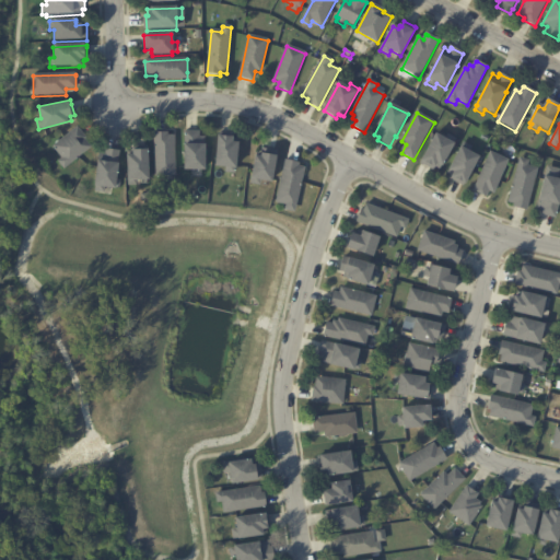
[(80,129),(86,137),(84,139),(91,147),(63,168),(58,161),(62,158),(53,146),(78,126),(80,129)]
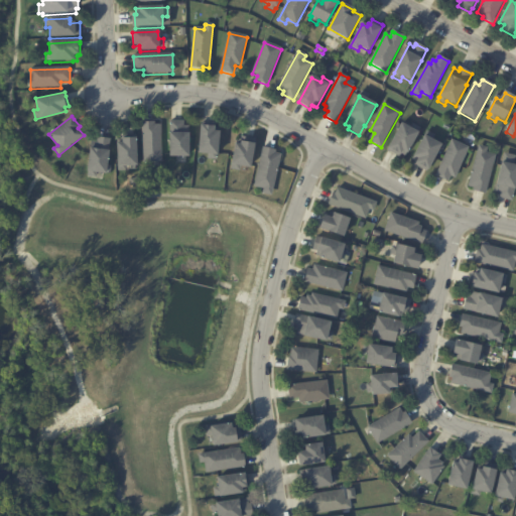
[(160,124),(162,161),(143,161),(142,122),(154,121),(154,124),(160,124)]
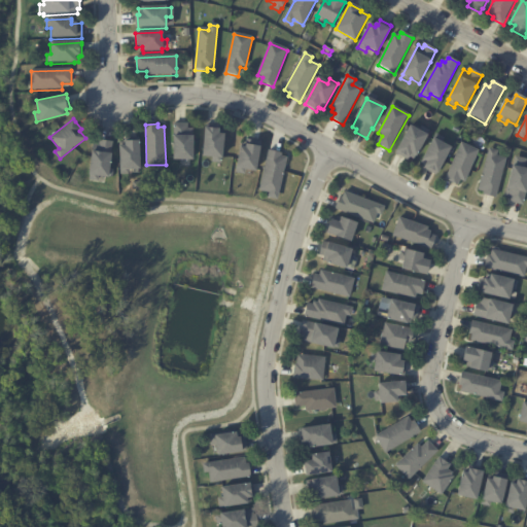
[(189,136),(194,136),(194,160),(174,160),(174,136),(174,125),(188,125),(188,136),(189,136)]
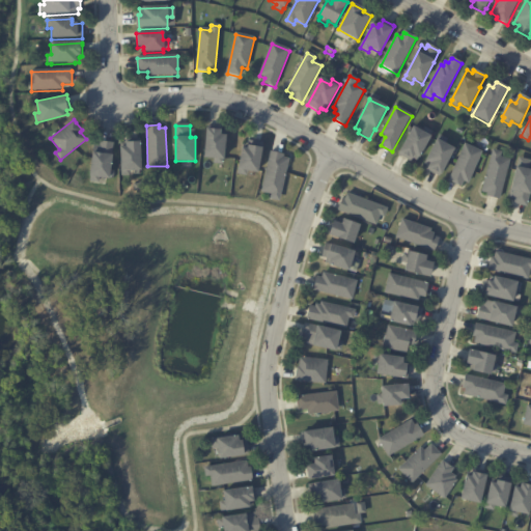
[(208,128),(221,129),(220,134),(225,134),(223,163),(214,163),(215,157),(203,156),(206,127),(208,128)]
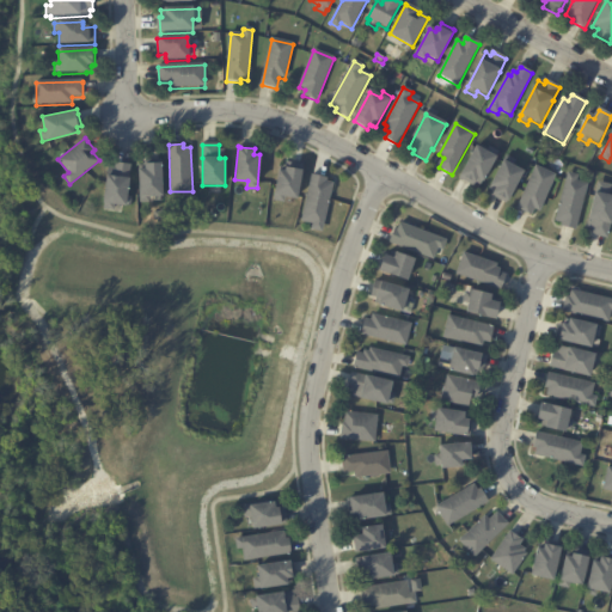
[(477,184),(476,184),(475,188),(460,179),(477,148),(487,154),(490,148),(499,153),(496,159),(482,187),(477,184)]
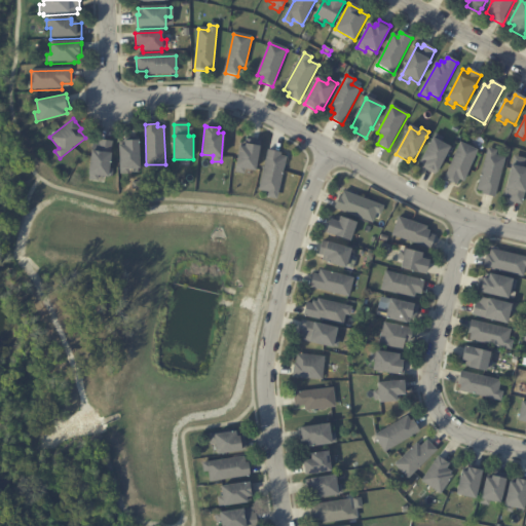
[(450,149),(437,177),(423,170),(425,166),(421,163),(436,136),(443,140),(441,144),(450,149)]
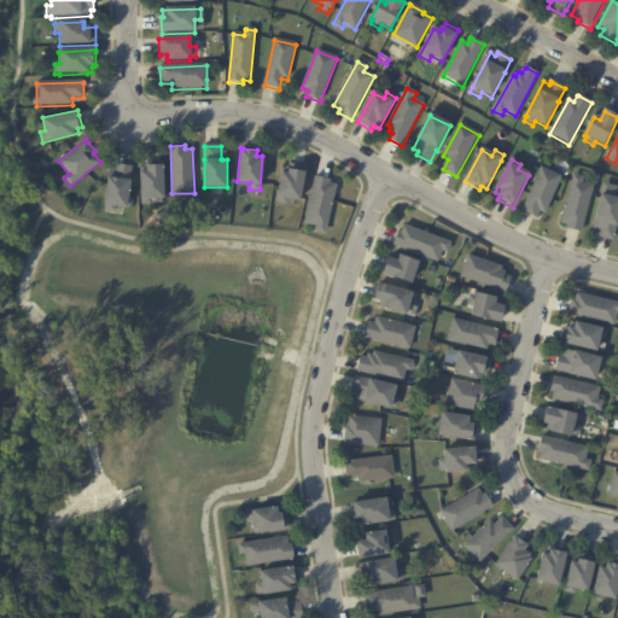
[(118,164),(133,167),(128,197),(134,198),(133,207),(115,204),(115,211),(105,209),(105,204),(103,203),(108,176),(109,176),(110,167),(116,168),(116,163),(118,164)]
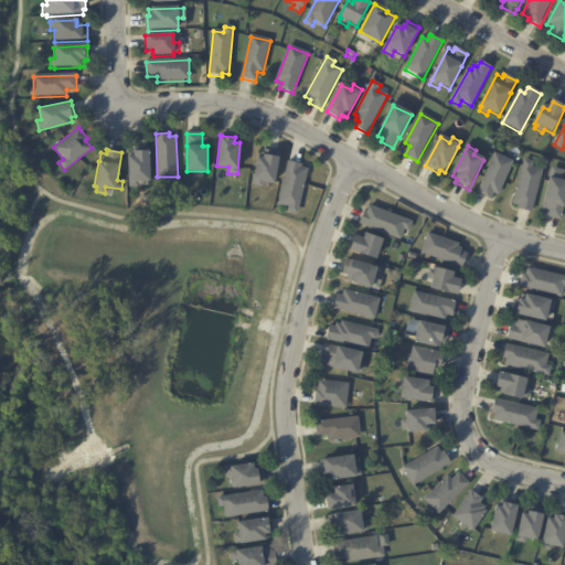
[(149,179),(138,180),(138,185),(130,185),(129,180),(128,180),(128,155),(134,155),(134,149),(148,149),(149,179)]
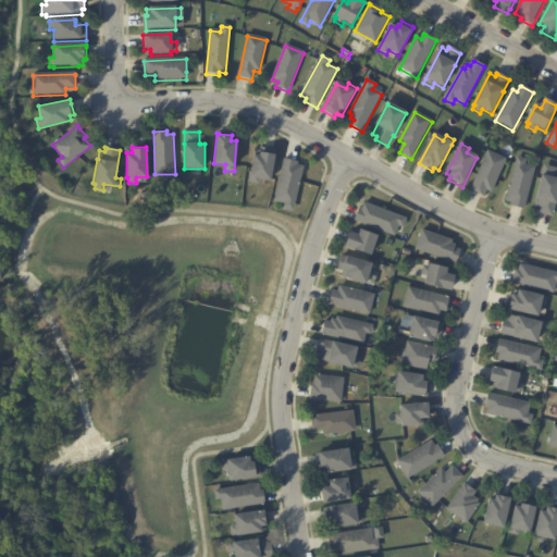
[(274,153),(270,178),(259,176),(258,183),(250,182),(251,176),(250,175),(254,153),(259,155),(259,150),(274,153)]
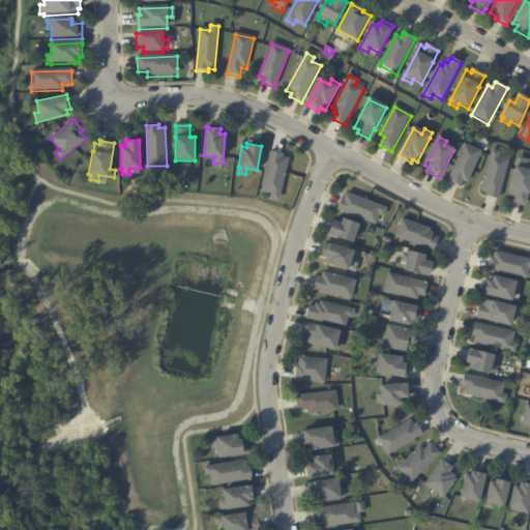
[(481,152),(468,184),(463,182),(461,186),(448,181),(465,145),(481,152)]
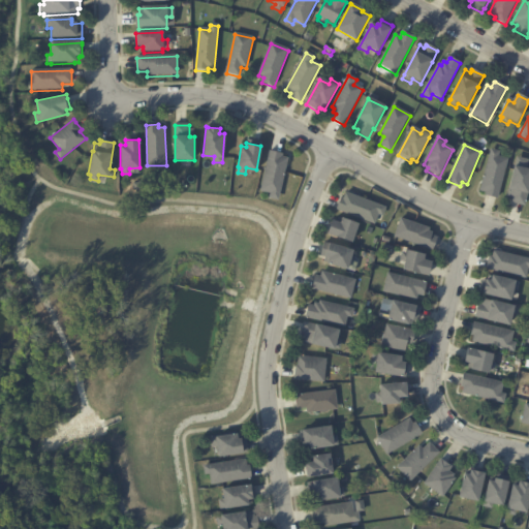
[(272,151),(283,153),(282,156),(288,158),(278,199),(270,197),(271,192),(260,190),(270,151),(272,151)]
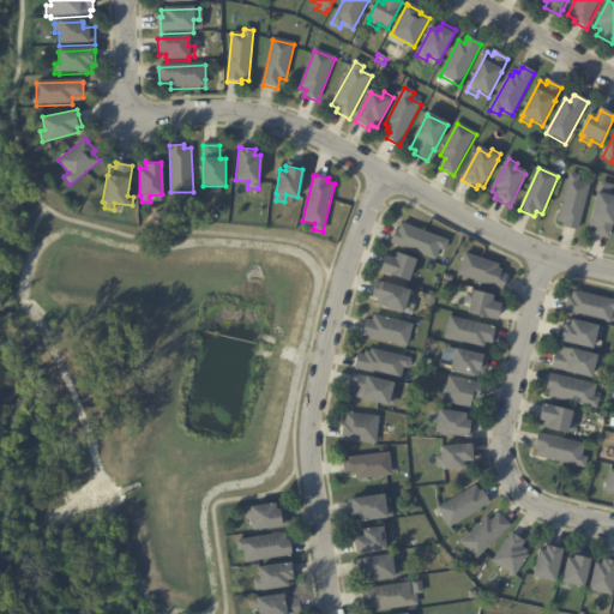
[(590,186),(578,232),(564,228),(565,226),(558,223),(570,175),(581,178),(578,184),(590,186)]
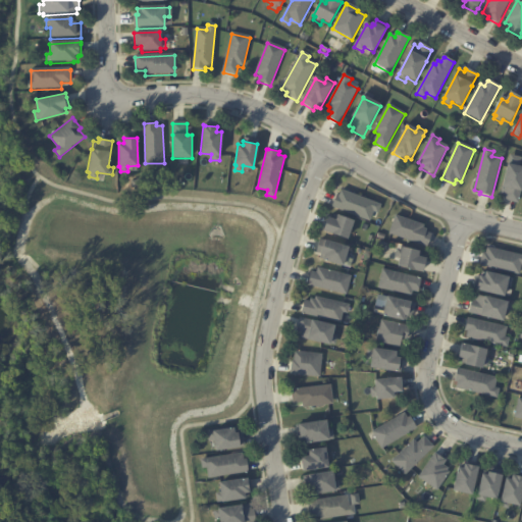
[(509,167),(521,169),(521,193),(518,204),(506,201),(507,196),(502,195),(508,166),(509,167)]
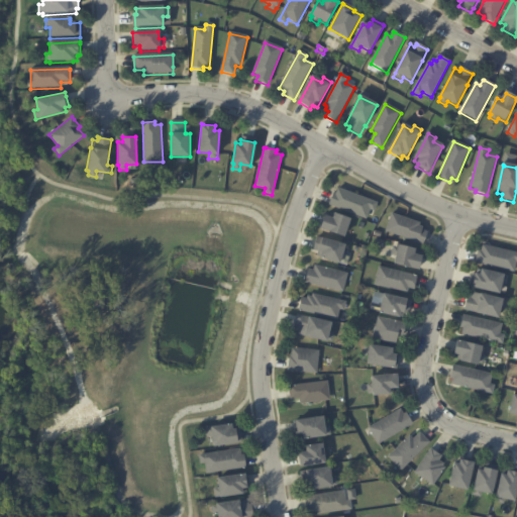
[(345,190),(378,202),(375,210),(370,209),(367,219),(329,205),(333,193),(336,194),(338,188),(345,190)]
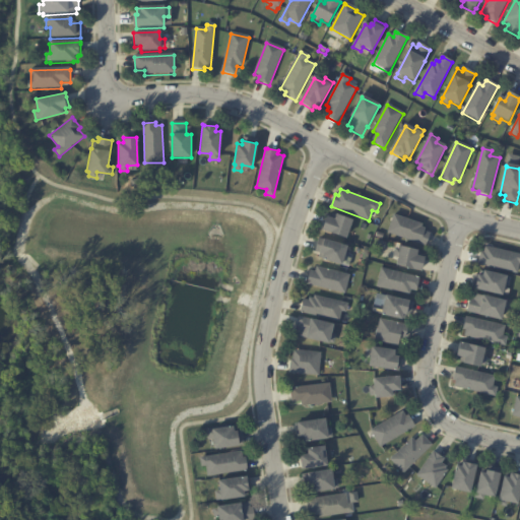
[(352,218),(346,237),(323,229),(327,215),(335,218),(337,213),(352,218)]
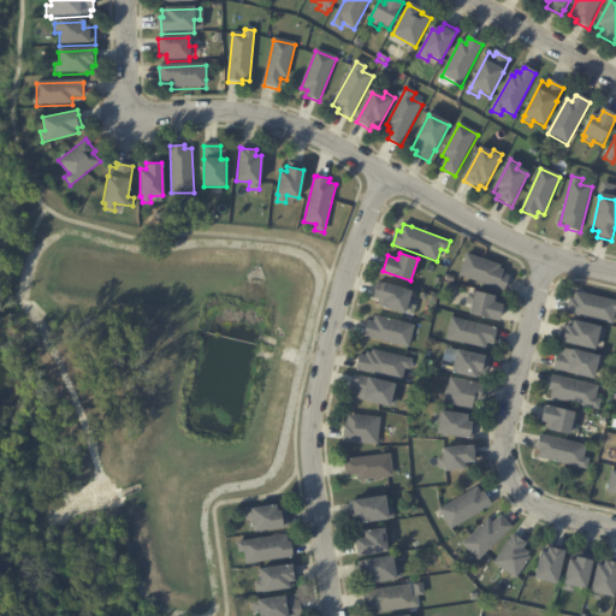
[(503,272),(502,273),(510,277),(505,290),(460,276),(467,254),(501,265),(499,268),(504,270),(503,272)]
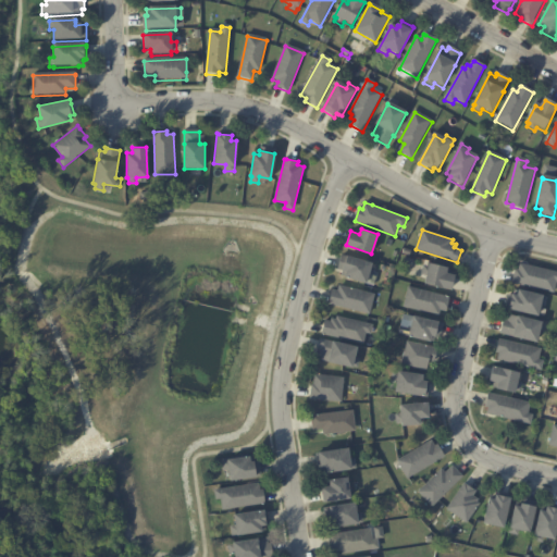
[(408,237),(406,243),(398,239),(400,234),(408,237)]
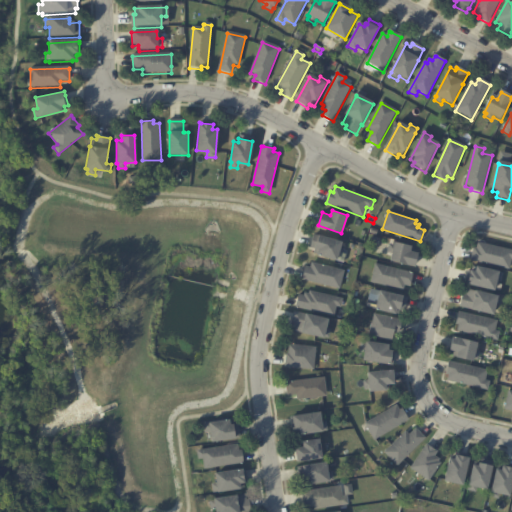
[(342,242),(336,259),(314,253),(315,249),(310,247),(314,234),(318,236),(319,235),(342,242)]
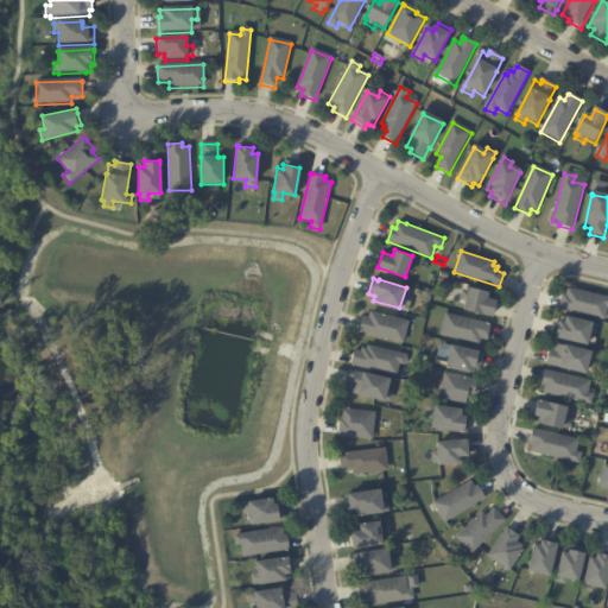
[(453,284),(449,291),(442,289),(444,282),(453,284)]
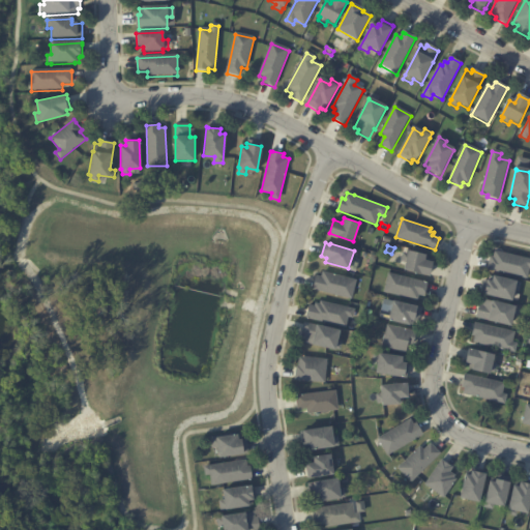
[(424,258),(424,260),(432,262),(430,275),(405,269),(406,262),(402,261),(403,253),(408,254),(409,251),(425,254),(424,258)]
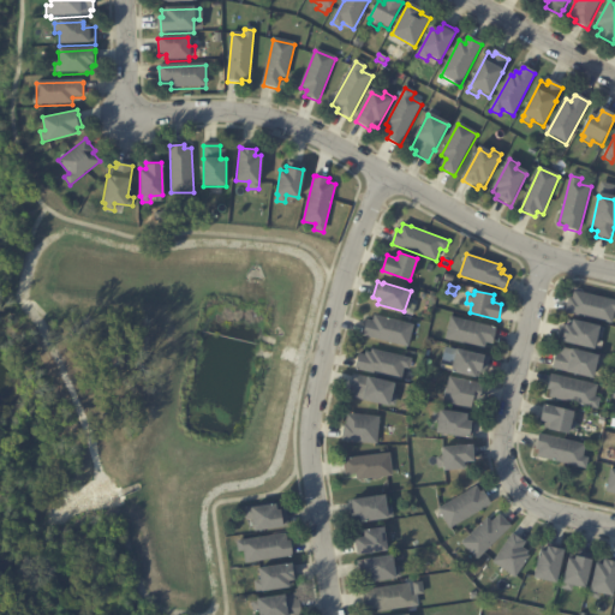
[(583,296),(614,303),(614,314),(611,326),(566,315),(569,300),(573,300),(574,293),(583,296)]
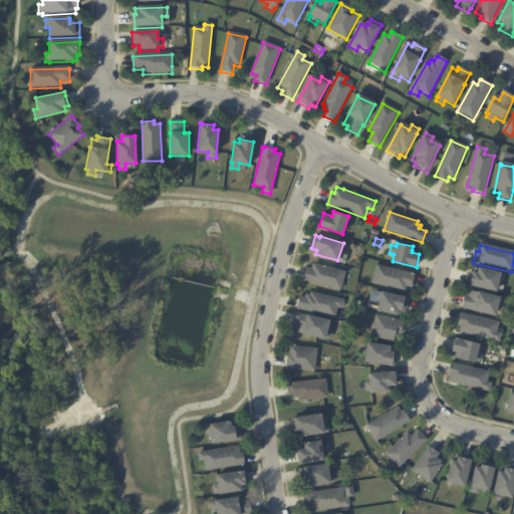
[(345,272),(341,289),(304,280),(307,268),(312,269),(313,264),(345,272)]
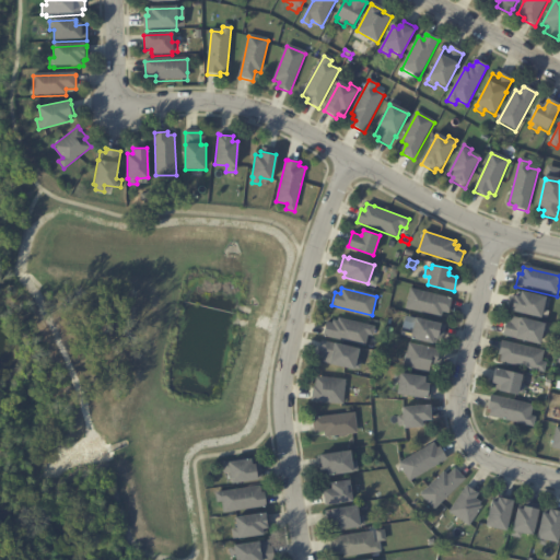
[(452,299),(448,313),(443,312),(441,317),(407,308),(411,289),(452,299)]
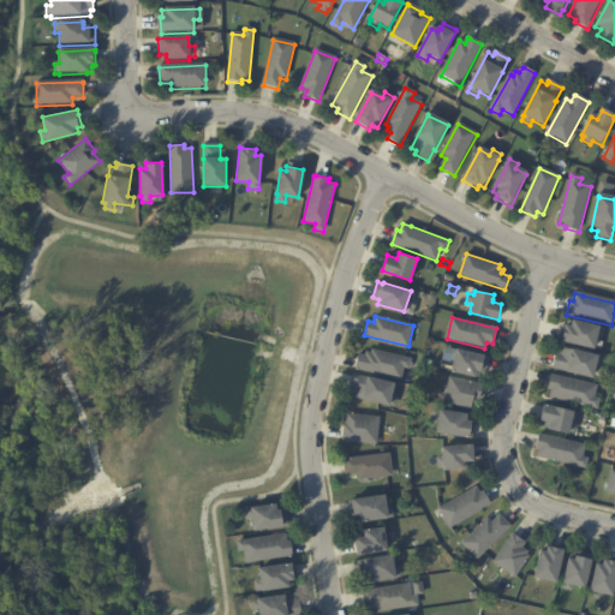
[(560,340),(562,327),(572,329),(573,324),(599,330),(599,329),(604,330),(602,340),(597,339),(595,352),(559,344),(560,340)]
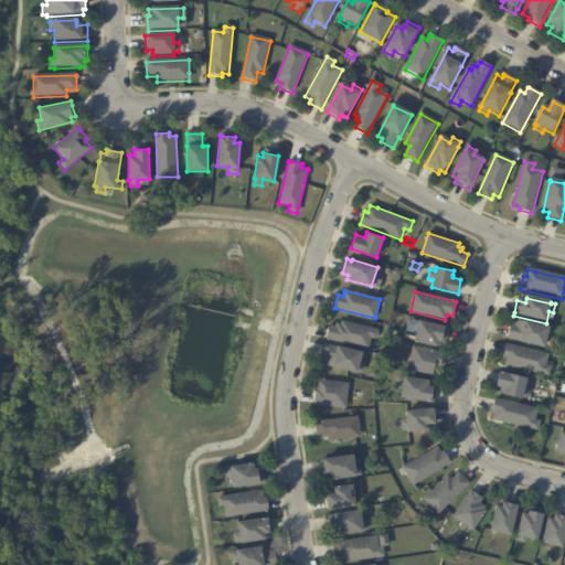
[(449,331),(447,342),(441,341),(440,347),(414,341),(419,320),(445,327),(445,328),(450,329),(449,331)]
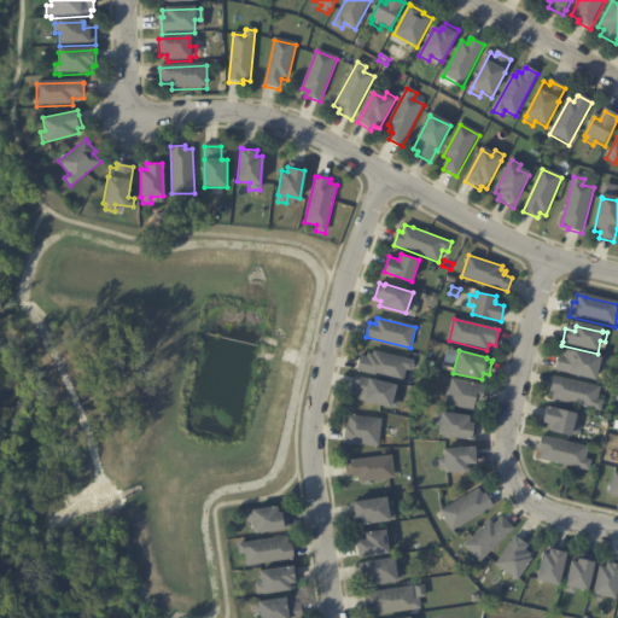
[(414,361),(412,371),(406,369),(403,382),(357,371),(361,356),(367,357),(368,354),(373,355),(374,351),(414,361)]
